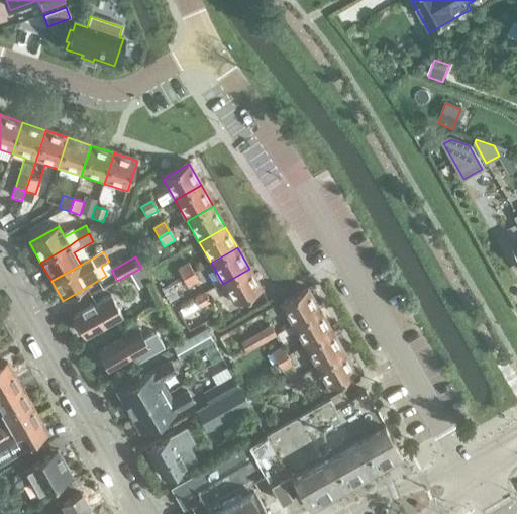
[(177,271),(182,280),(193,274),(188,265),(177,271)]
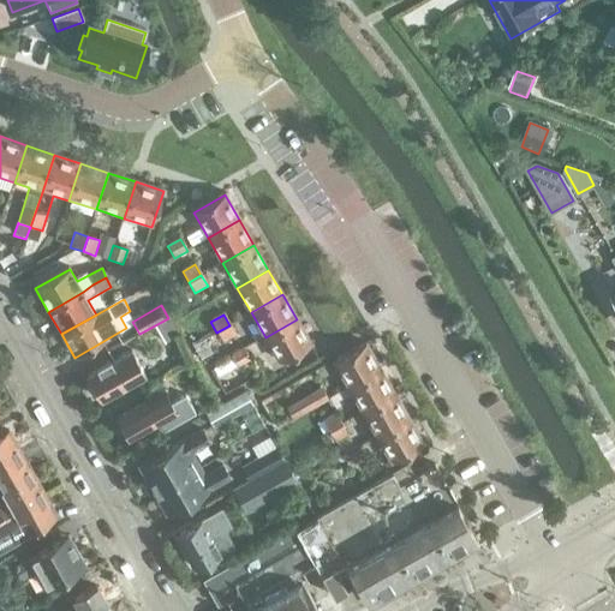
[(167,319),(154,327),(163,343),(177,336),(167,319)]
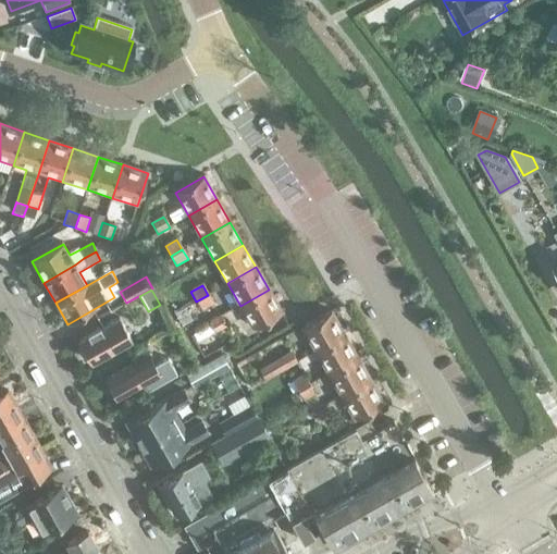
[(282,312),(269,290),(240,306),(254,330),(282,312)]
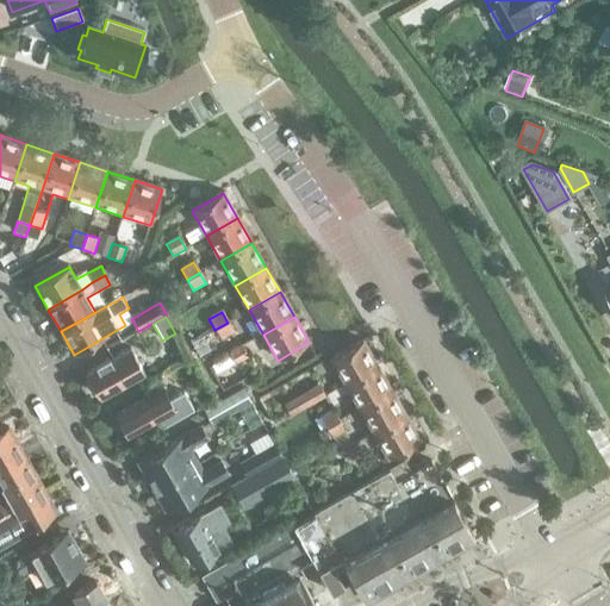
[(222,341),(234,333),(228,323),(215,330),(222,341)]
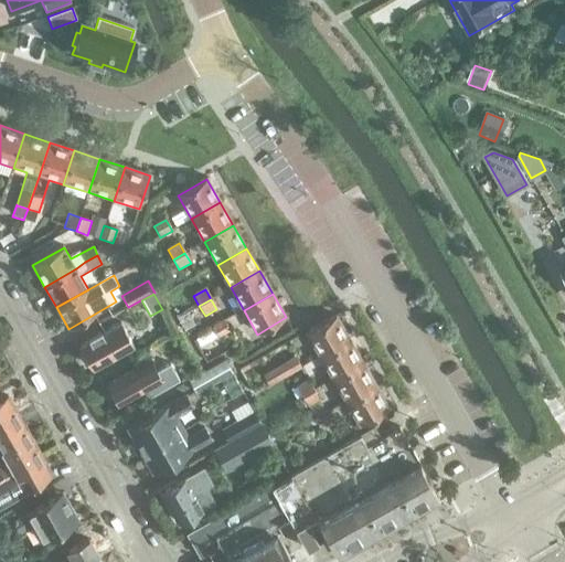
[(349,340),(336,317),(307,333),(320,357),(349,340)]
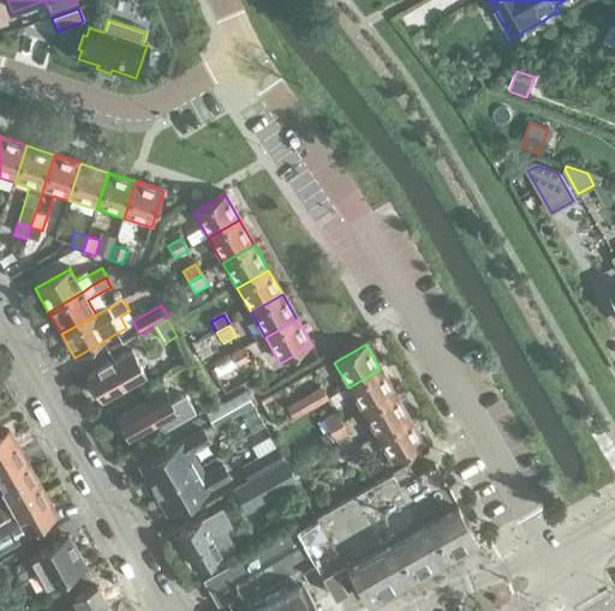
[(231,357),(233,360),(237,367),(250,361),(243,349),(231,357)]
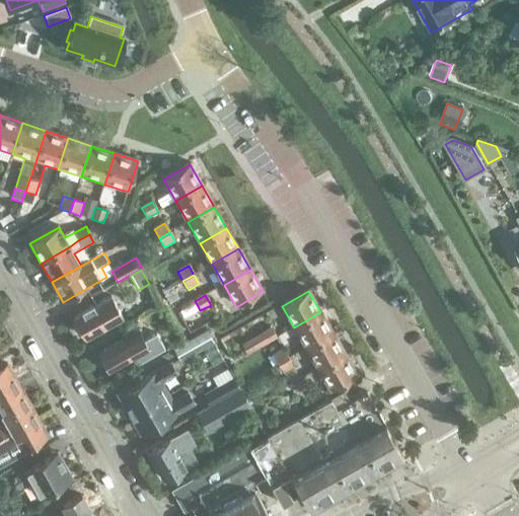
[(123,318),(112,297),(73,318),(84,340),(123,318)]
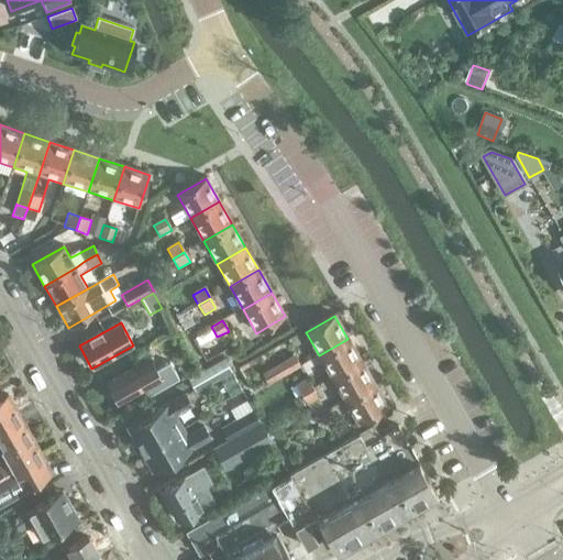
[(361,362),(348,339),(319,355),(332,379),(361,362)]
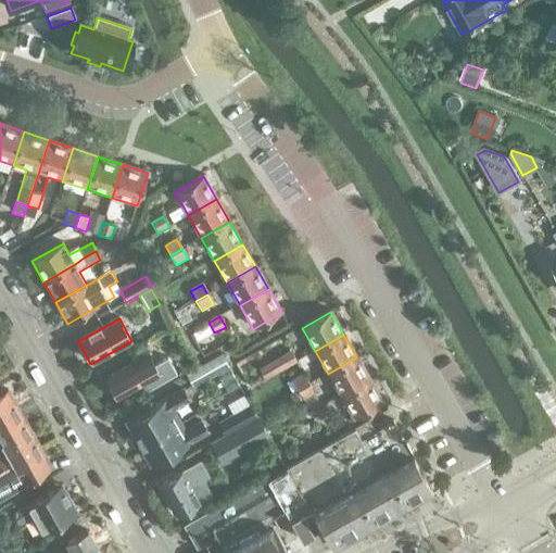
[(278,359),(285,368),(285,369),(297,363),(290,352),(278,359)]
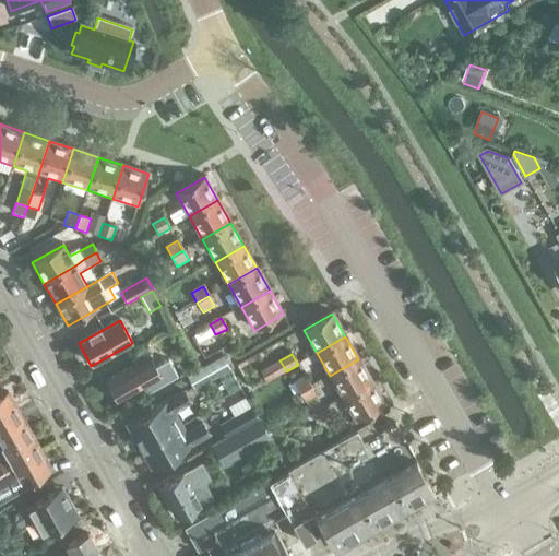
[(155,368),(149,357),(107,381),(119,403),(142,389),(146,395),(178,378),(168,362),(155,368)]
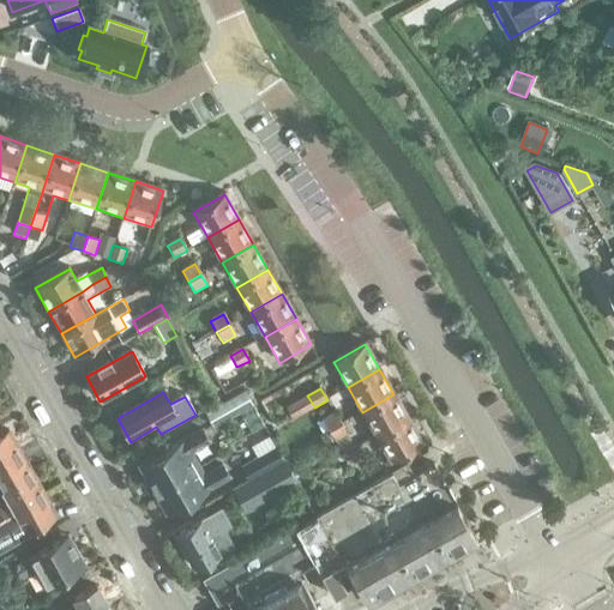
[(245,392),(218,408),(205,416),(212,428),(222,423),(253,406),(245,392)]
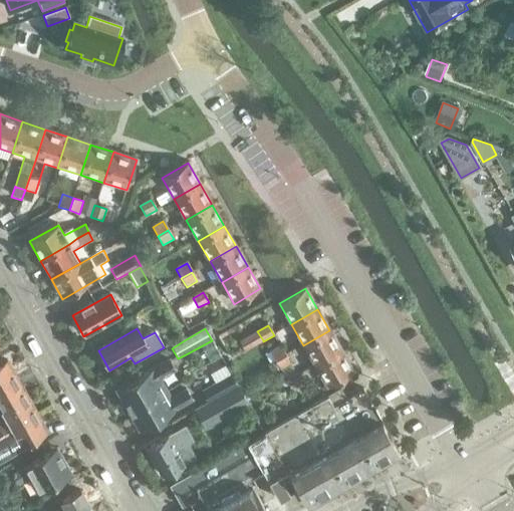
[(341,351),(329,330),(303,345),(315,366),(341,351)]
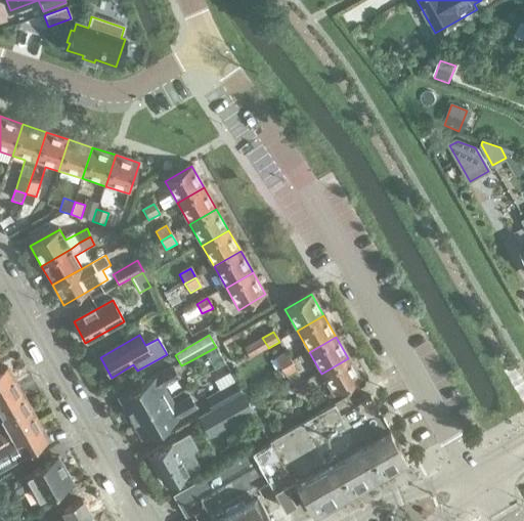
[(286,353),(274,359),(279,368),(291,362),(286,353)]
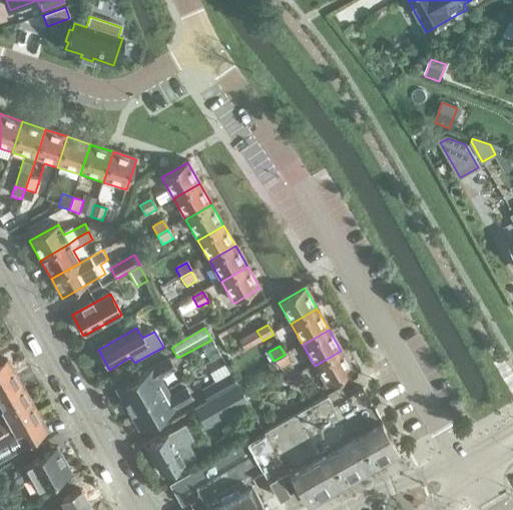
[(353,372),(341,351),(315,366),(327,387),(353,372)]
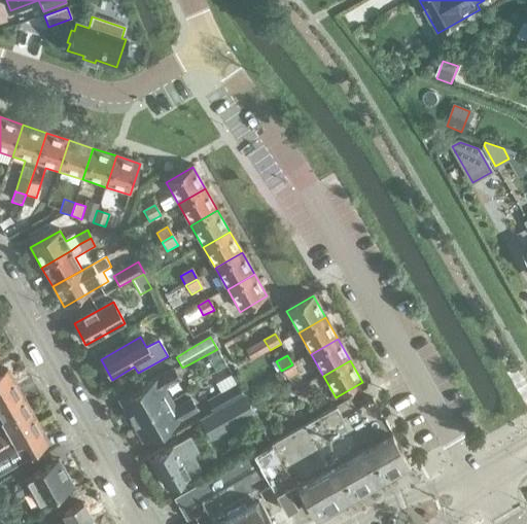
[(292,364),(281,371),(287,380),(299,374),(292,364)]
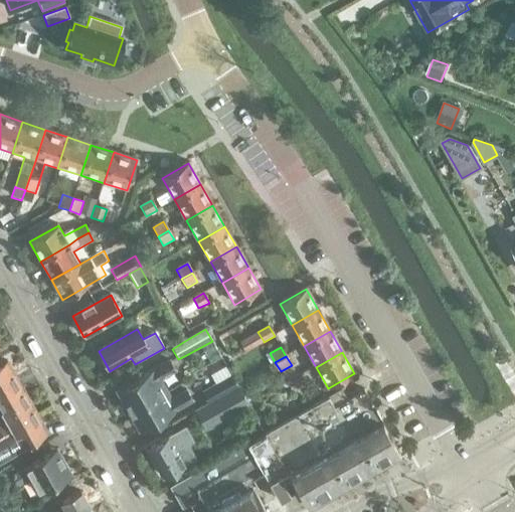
[(129,411),(162,392),(156,382),(173,372),(167,362),(135,382),(118,391),(119,394),(117,395),(123,404),(124,403),(129,411)]
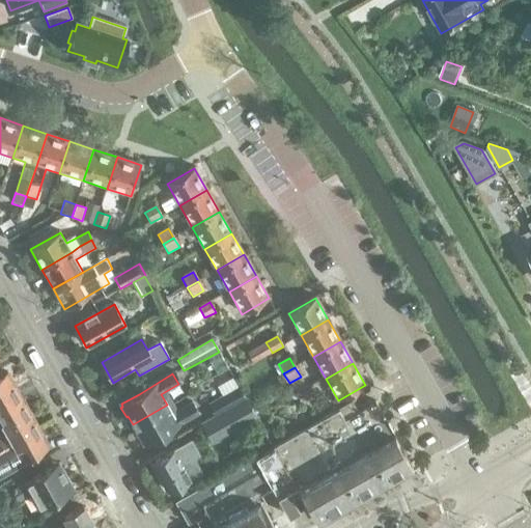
[(6,374),(0,378),(0,403),(18,393),(6,374)]
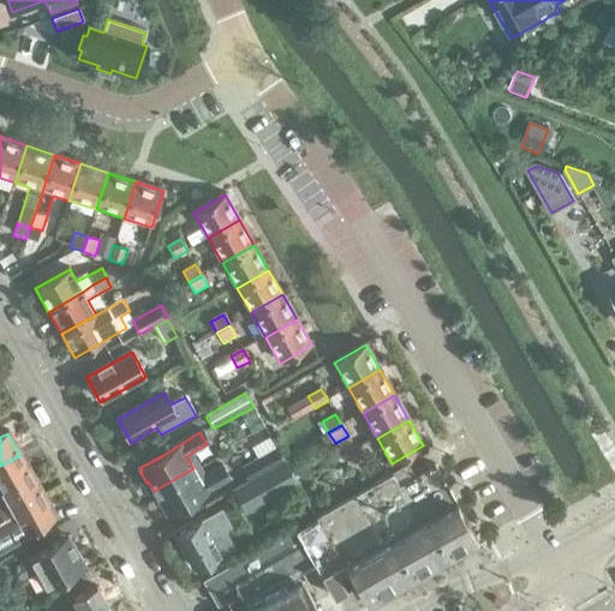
[(276,448),(240,468),(248,481),(260,475),(285,461),(276,448)]
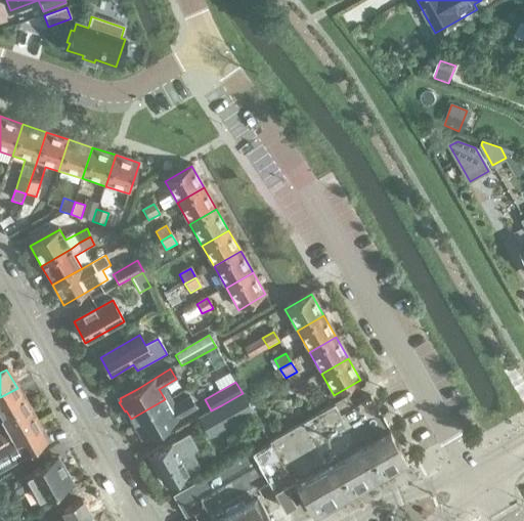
[(309,393),(303,383),(292,389),(298,399),(309,393)]
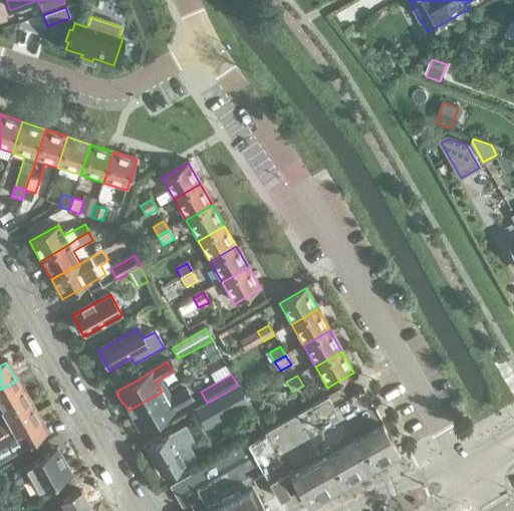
[(17,380),(0,390),(0,413),(26,398),(17,380)]
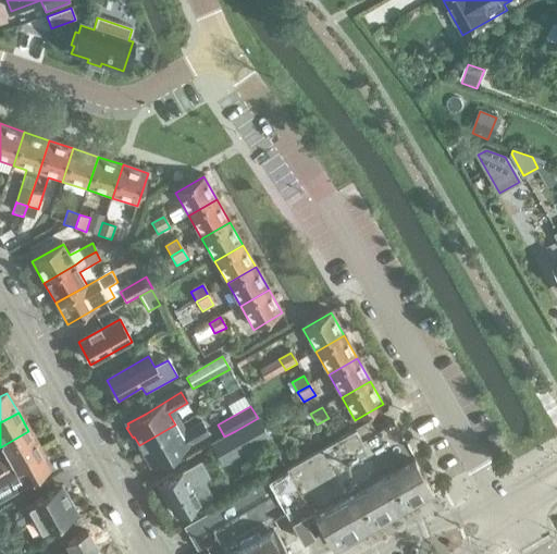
[(258,418),(235,431),(224,436),(211,444),(222,464),(269,438),(258,418)]
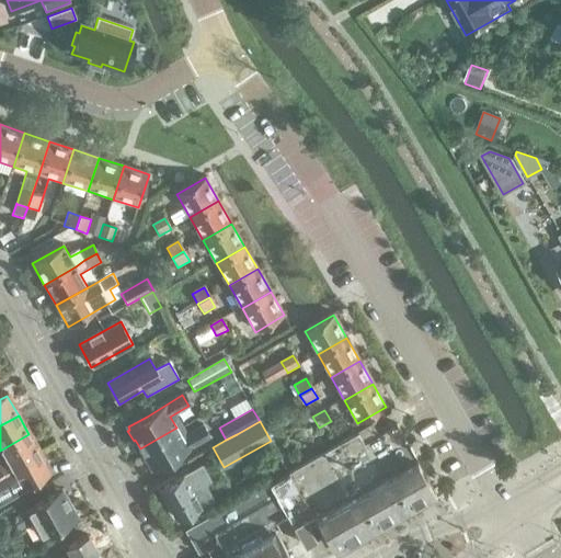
[(268,484),(293,526),(305,547),(325,535),(334,551),(435,493),(415,460),(397,425),(378,436),(373,426),(268,484)]
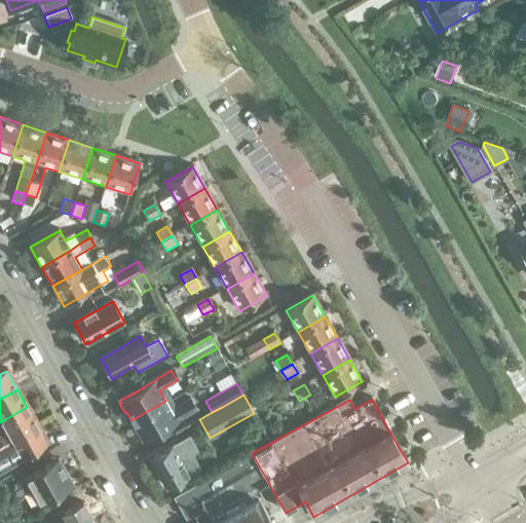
[(180,419),(196,409),(190,400),(171,411),(165,401),(132,420),(136,428),(134,430),(140,438),(141,438),(143,440),(180,419)]
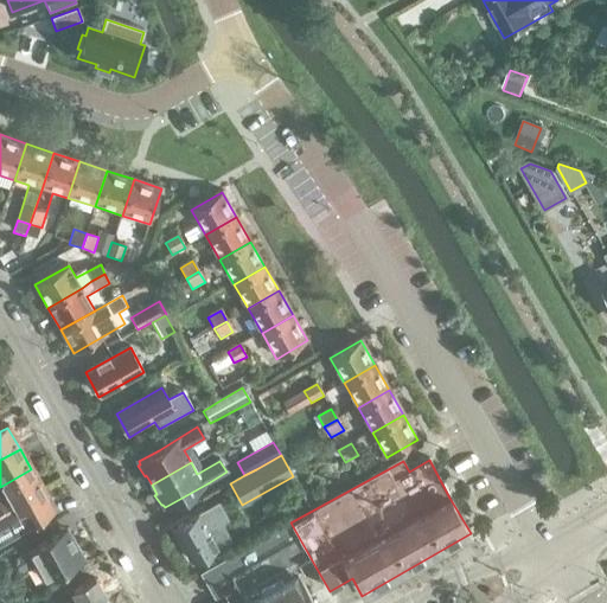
[(0,514),(43,491),(31,469),(0,487),(0,488),(6,496),(0,500),(0,514)]
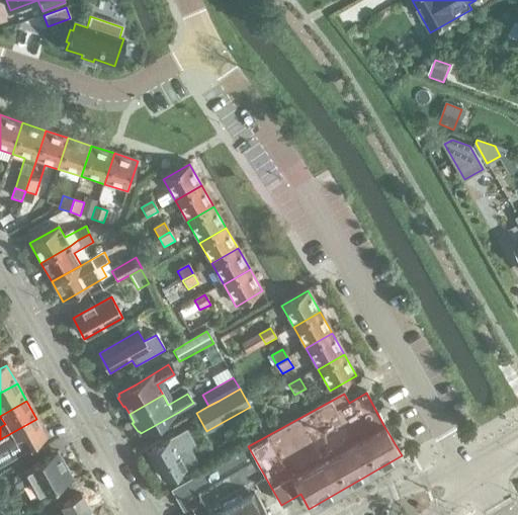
[(47,437),(36,419),(0,439),(0,450),(14,442),(20,452),(47,437)]
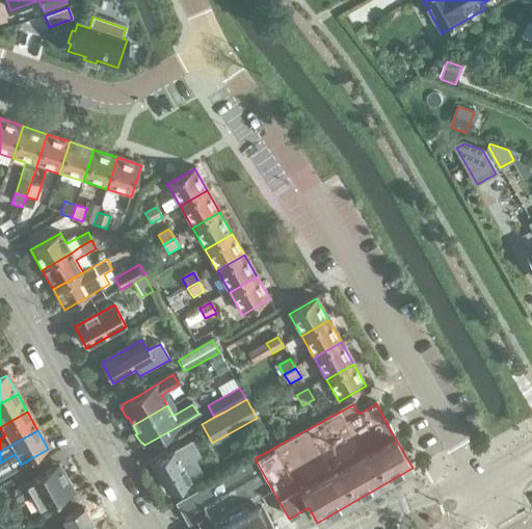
[(191,443),(153,466),(168,494),(203,475),(193,458),(198,456),(191,443)]
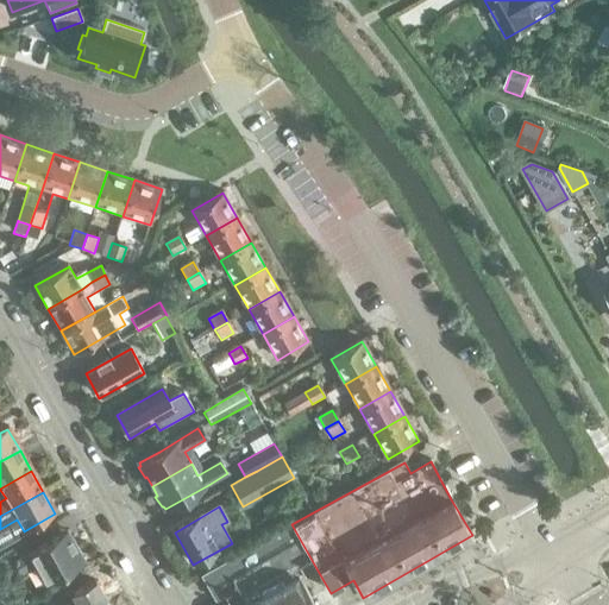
[(200,578),(214,602),(224,596),(228,604),(313,604),(293,567),(309,559),(290,525),(200,578)]
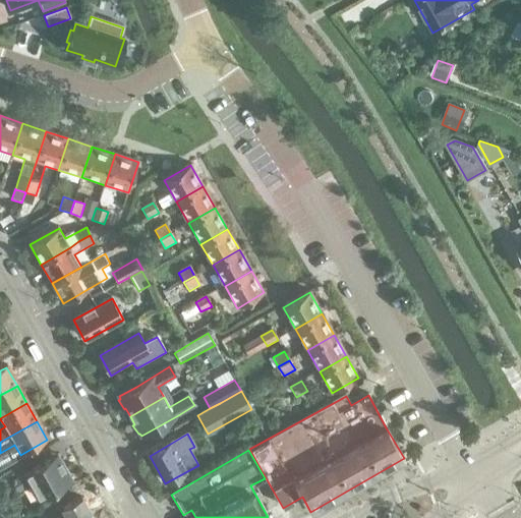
[(11,483),(17,493),(29,486),(38,501),(71,481),(57,456),(23,476),(23,477),(11,483)]
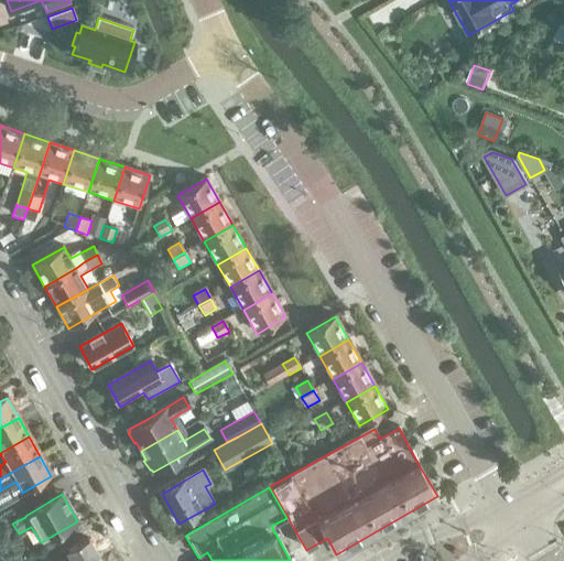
[(65,554),(54,560),(100,560),(89,540),(65,553),(65,554)]
